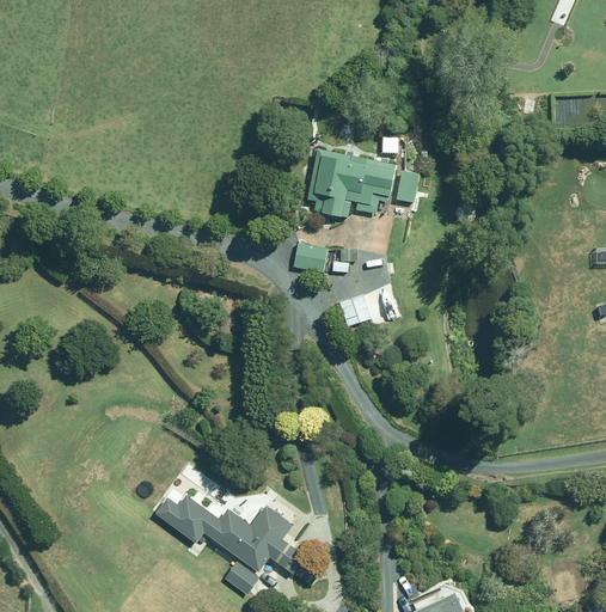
[(352,157),(318,150),(307,199),(316,200),(313,210),(347,218),(350,201),(356,202),(355,209),(374,214),(377,200),(387,202),(389,196),(390,196),(396,170),(395,170),(396,166),(368,160),(368,159),(352,155),(352,157)]
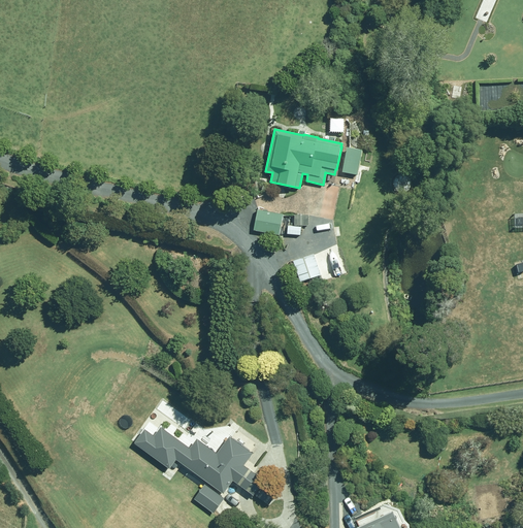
[(256,210),(252,229),(276,234),(281,215),(256,210)]
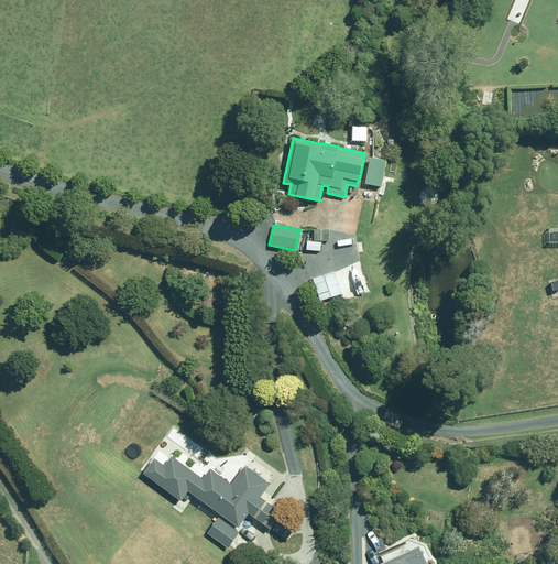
[(334,272),(312,279),(318,300),(340,293),(334,272)]
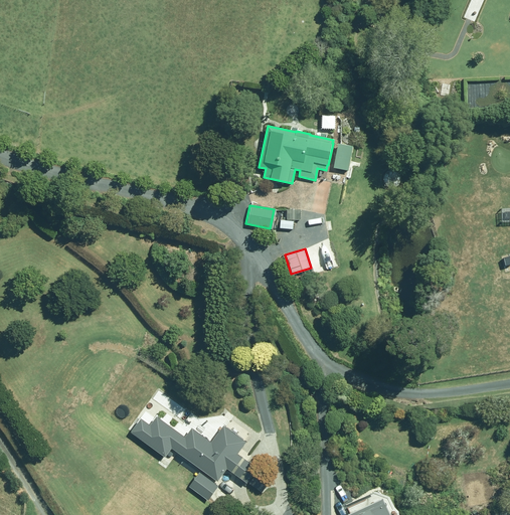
[(210,443),(191,428),(184,438),(156,417),(150,425),(141,418),(131,433),(164,457),(171,448),(217,481),(226,468),(260,492),(270,479),(236,455),(245,443),(222,425),(210,443)]
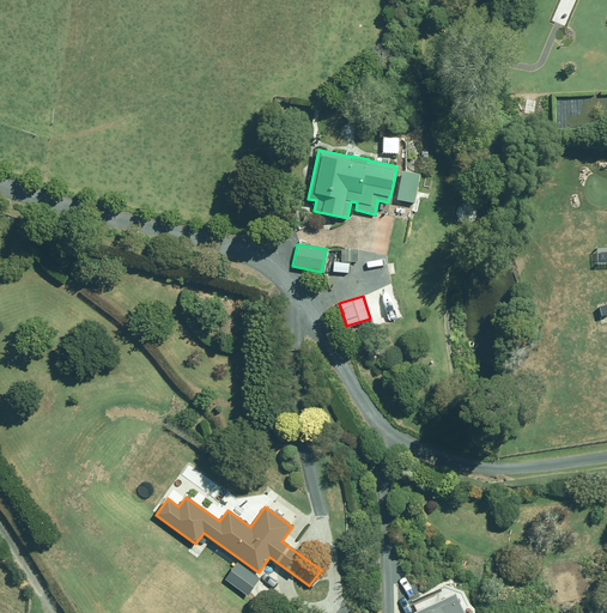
[(258,580),(236,565),(226,581),(248,595),(258,580)]
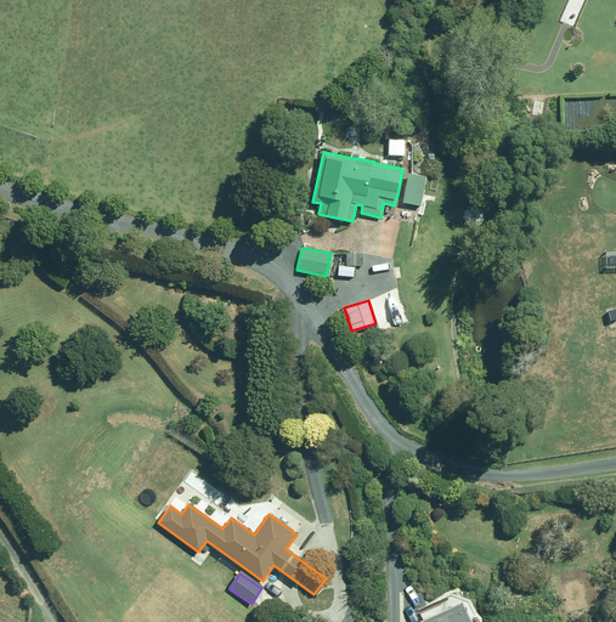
[(473,621),(464,603),(420,621),(473,621)]
